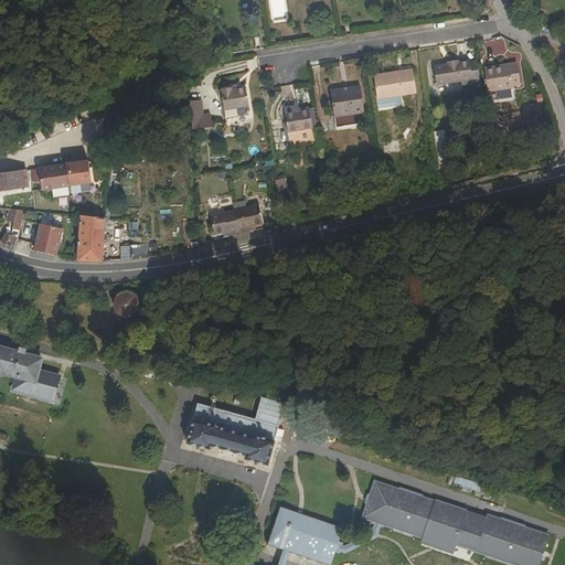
[(473,75),(470,56),(461,59),(460,55),(447,59),(447,61),(435,63),(438,82),(473,75)]
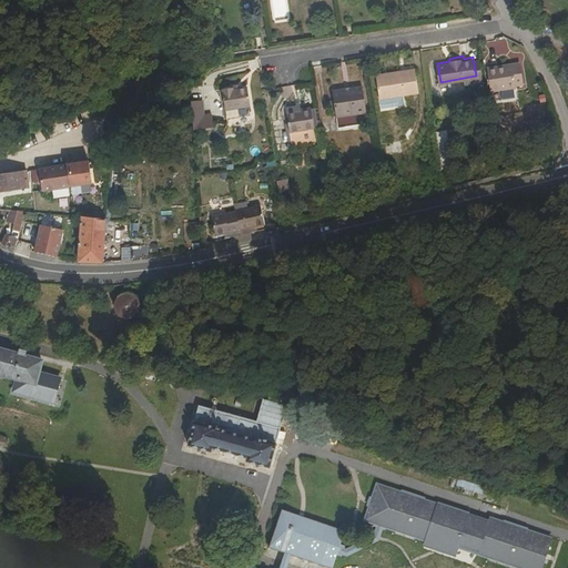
[(415,67),(376,73),(379,97),(419,91),(415,67)]
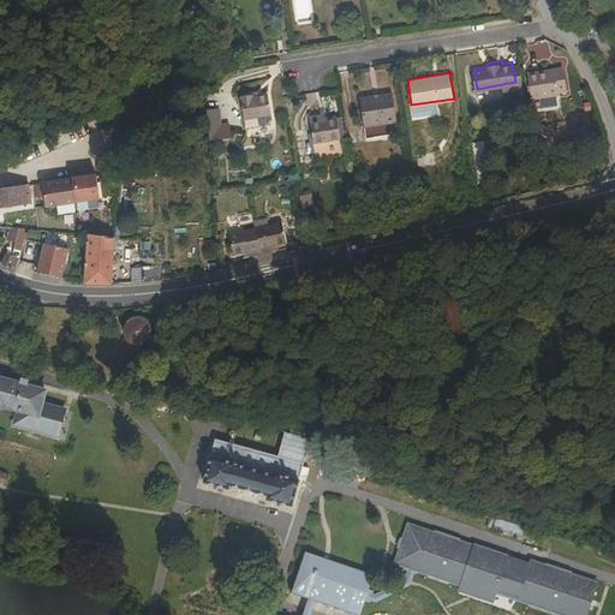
[(541,76),(539,72),(527,75),(532,99),(559,95),(557,93),(567,91),(563,72),(541,76)]
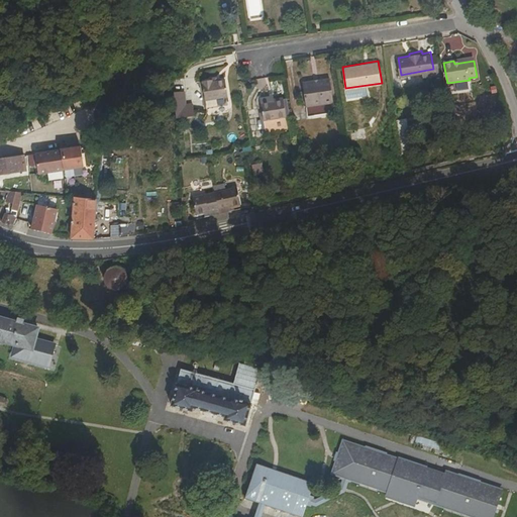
[(329,77),(302,82),(308,115),(336,110),(329,77)]
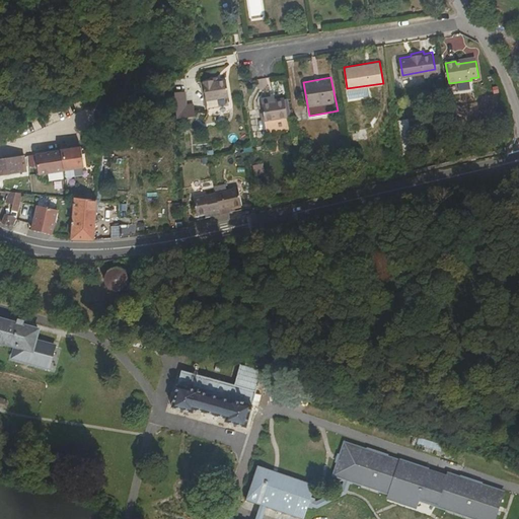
[(213,82),(212,79),(202,81),(206,100),(229,96),(226,80),(213,82)]
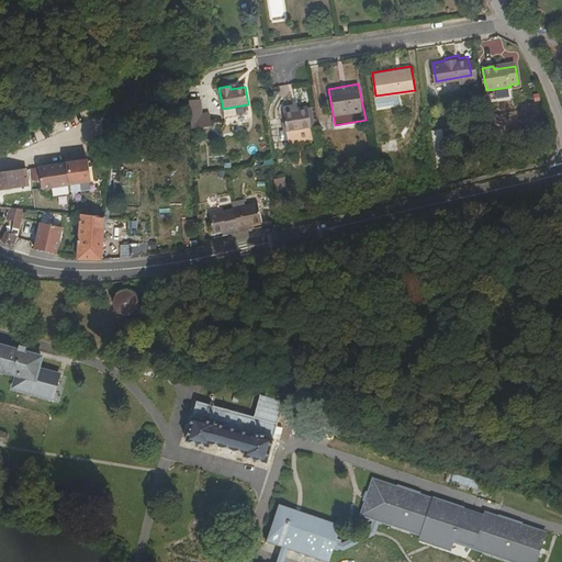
[(201,99),(189,100),(191,127),(212,126),(211,113),(202,113),(201,99)]
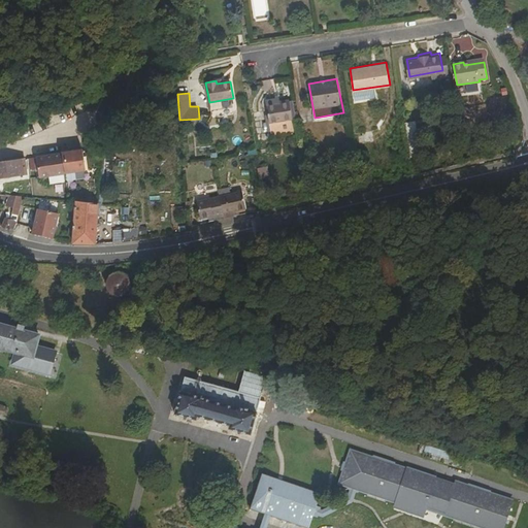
[(301,130),(299,119),(293,120),(290,100),(275,102),(275,105),(267,107),(268,117),(271,135),(301,130)]
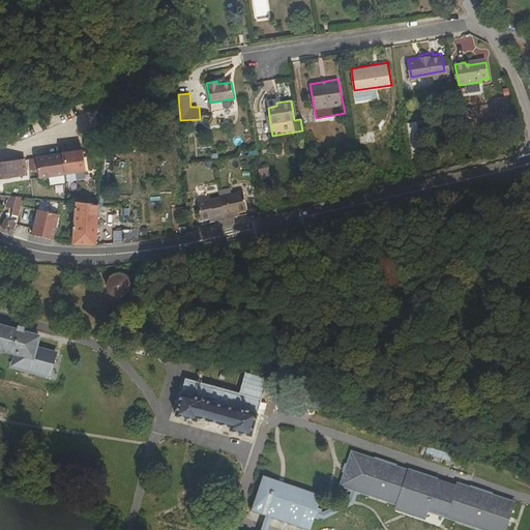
[(464,117),(463,108),(454,109),(455,118),(464,117)]
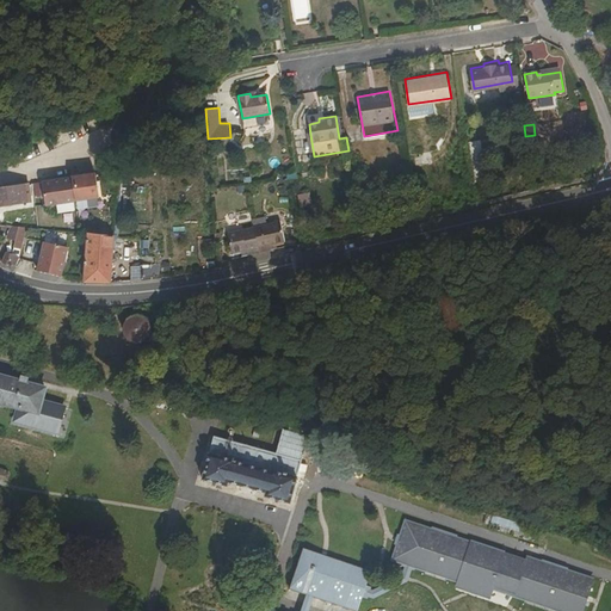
[(97,174),(72,179),(76,201),(100,197),(97,174)]
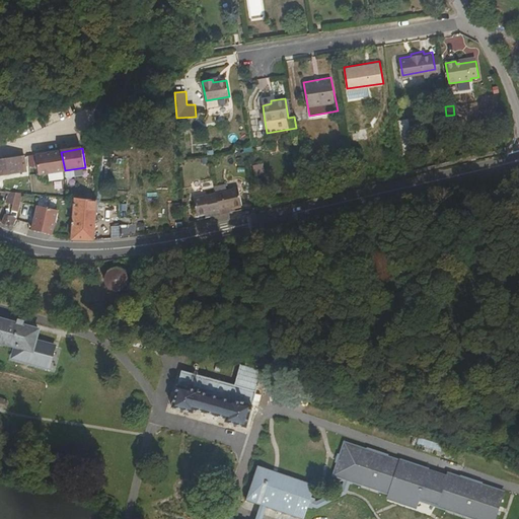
[(65,170),(61,152),(35,156),(39,175),(65,170)]
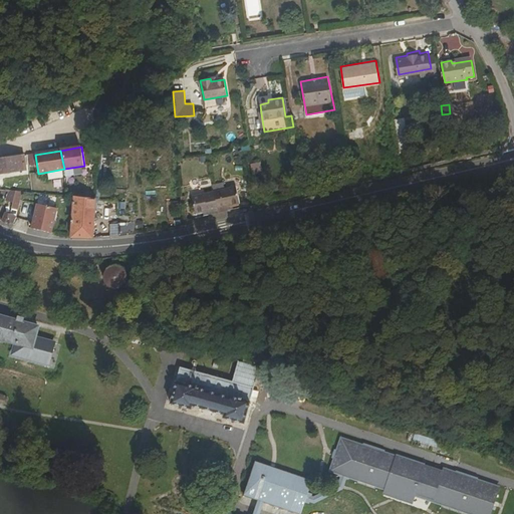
[(24,170),(23,157),(6,159),(7,171),(24,170)]
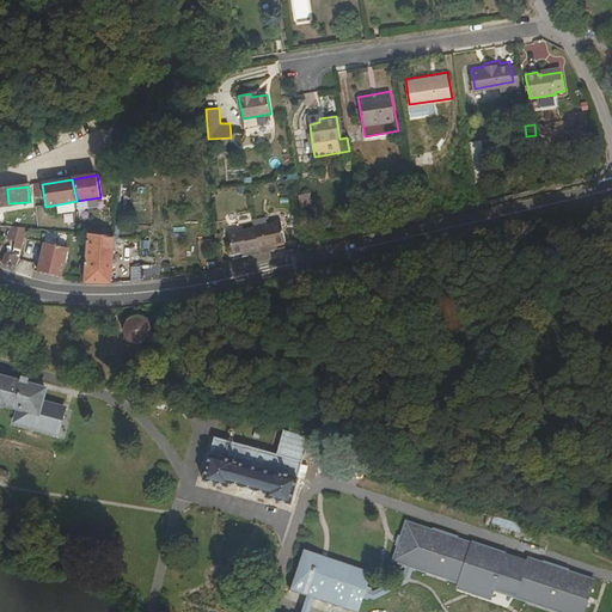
[(263,251),(273,249),(271,244),(277,243),(286,240),(281,220),(257,226),(263,251)]
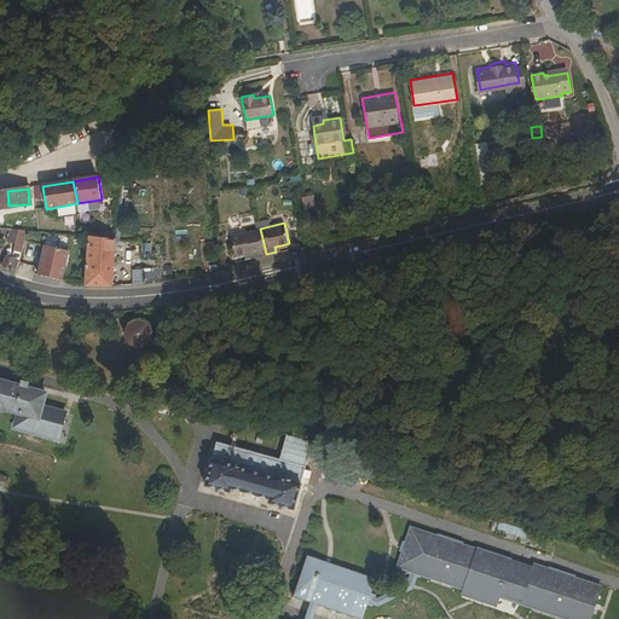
[(5,241),(22,242),(22,229),(9,227),(5,227),(5,241)]
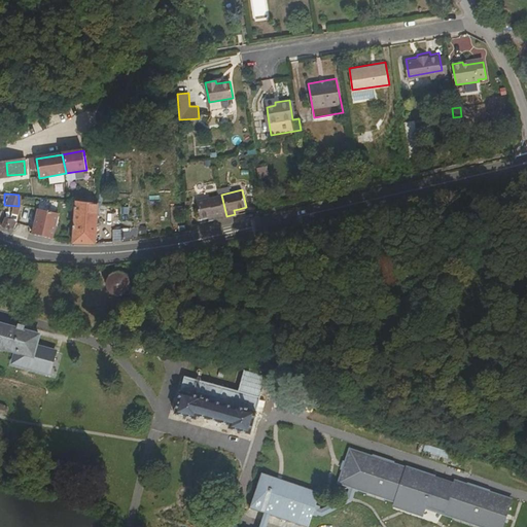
[(226,216),(221,195),(198,200),(201,217),(207,215),(212,214),(214,219),(226,216)]
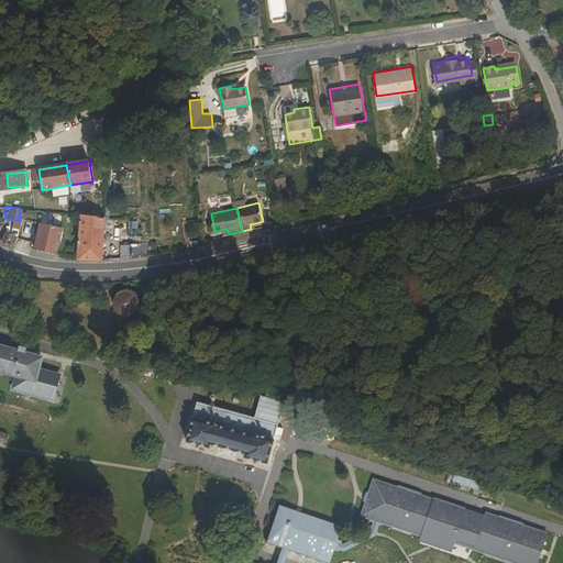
[(76,258),(98,260),(100,214),(79,213),(76,258)]
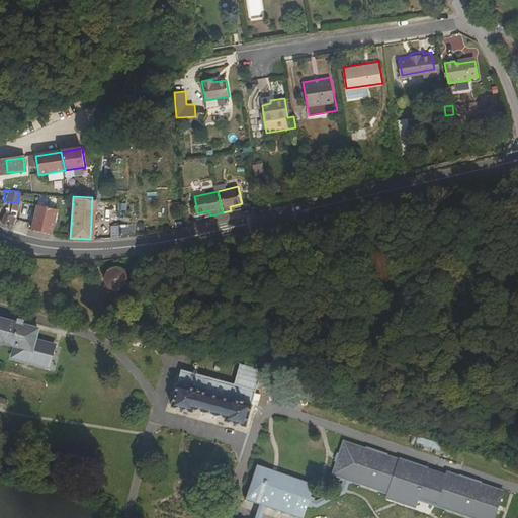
[(125,213),(125,199),(117,198),(116,212),(125,213)]
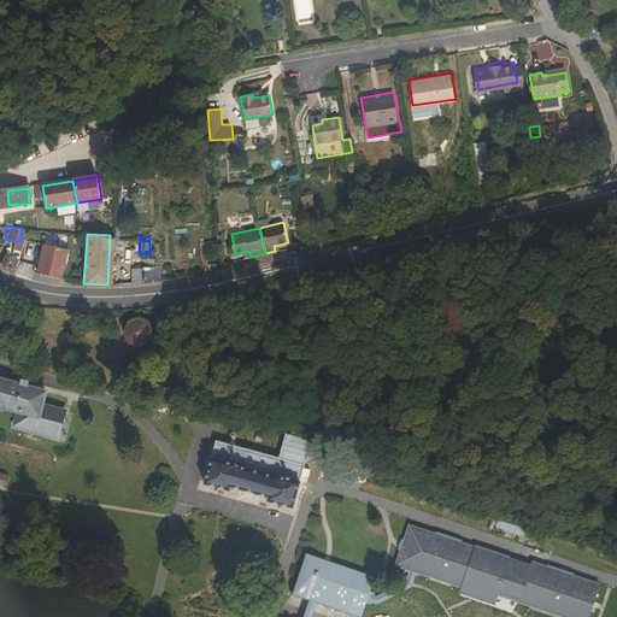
[(68,248),(45,242),(37,272),(60,278),(68,248)]
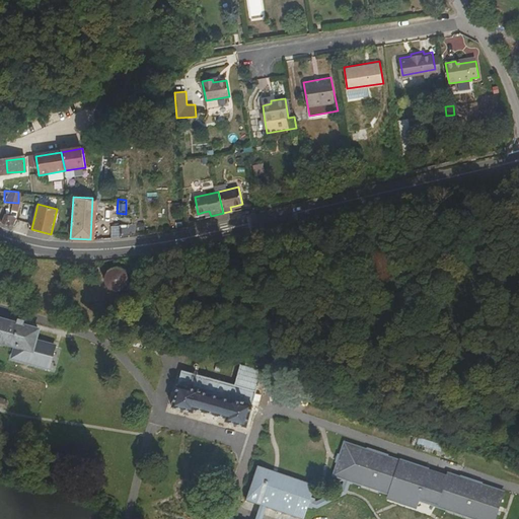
[(4,221),(11,224),(14,216),(7,213),(4,221)]
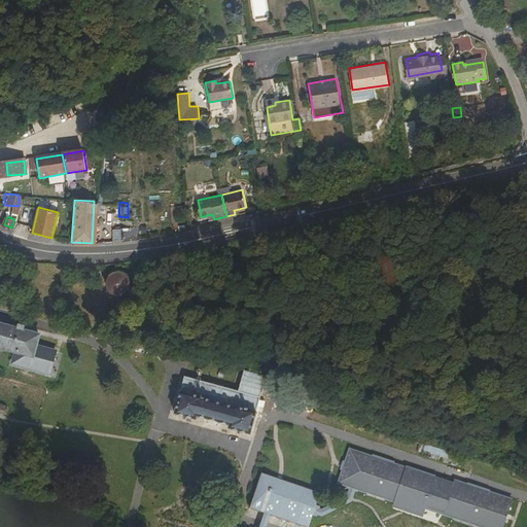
[(118,240),(128,238),(128,224),(118,224),(118,240)]
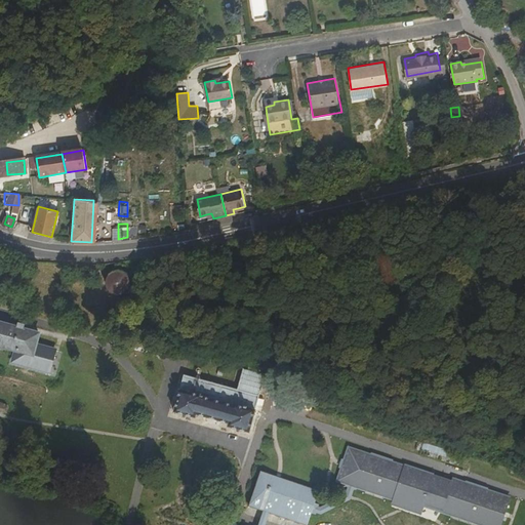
[(122,274),(118,272),(114,273),(110,274),(107,277),(105,281),(104,285),(105,289),(106,293),(109,296),(113,298),(117,298),(122,297),(125,295),(128,292),(130,288),(130,284),(128,279),(126,276),(122,274)]
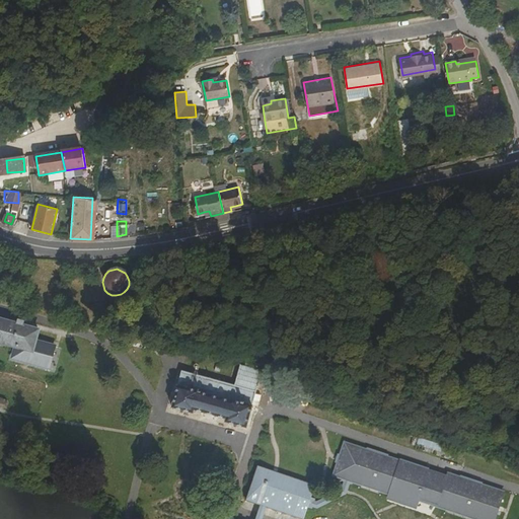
[(41,328),(0,316),(0,344),(14,348),(11,358),(50,369),(56,345),(38,340),(41,328)]
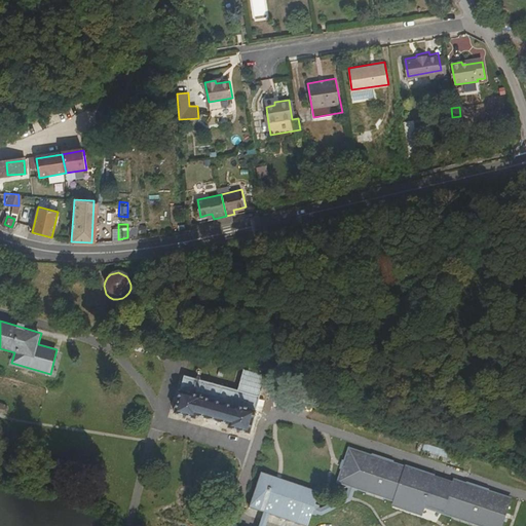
[(174,412),(195,418),(196,414),(228,423),(227,427),(248,434),(259,397),(262,375),(243,370),(237,390),(184,376),(174,412)]
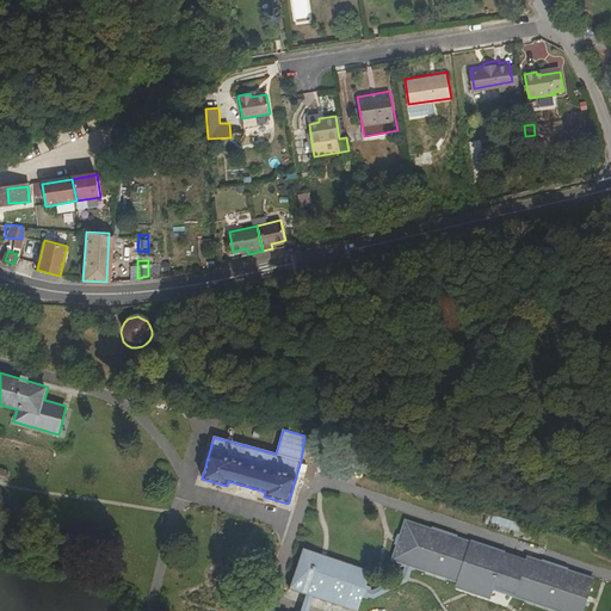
[(401,522),(393,551),(403,555),(424,562),(432,531),(401,522)]
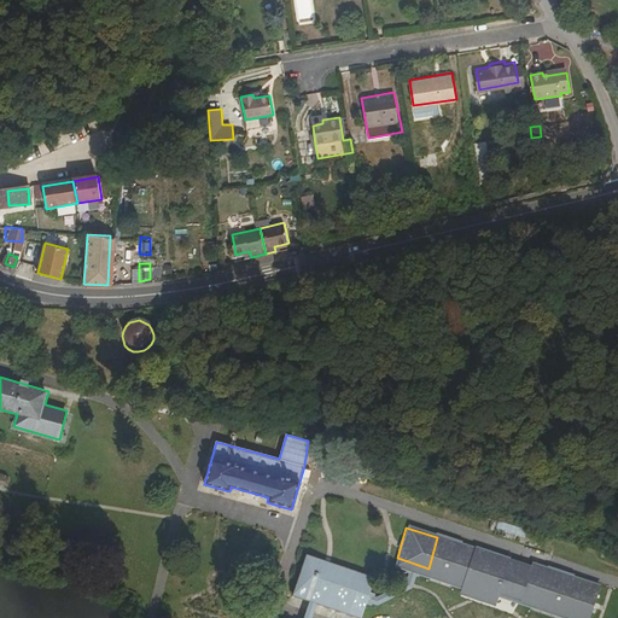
[(577,617),(588,617),(600,583),(530,563),(529,569),(507,563),(508,559),(485,552),(485,553),(437,537),(429,569),(499,593),(511,596),(512,593),(520,595),(519,599),(577,617)]
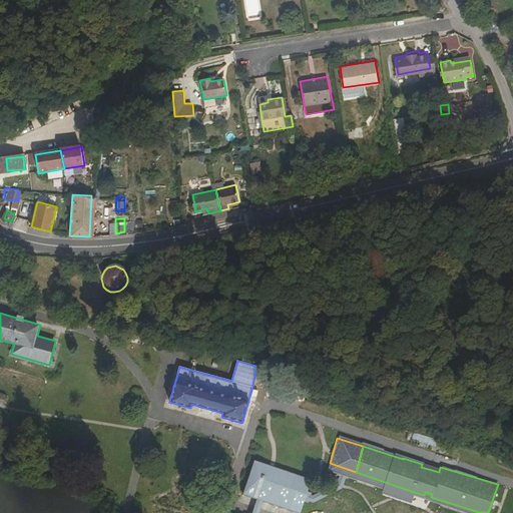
[(263,501),(299,512),(300,512),(304,501),(307,494),(312,478),(253,460),(242,495),(255,499),(263,501)]
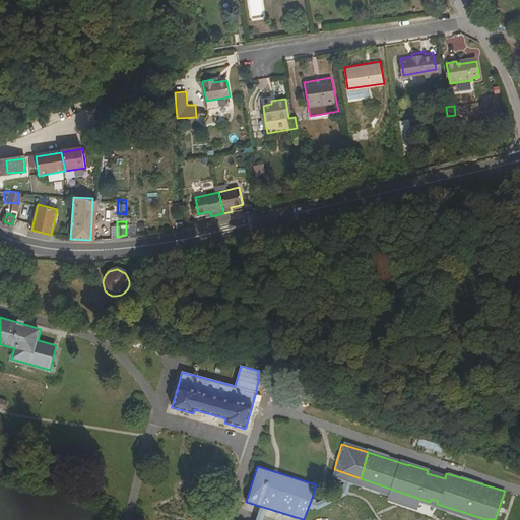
[(343,472),(334,469),(332,473),(359,481),(398,495),(418,502),(419,499),(361,478),(343,472)]
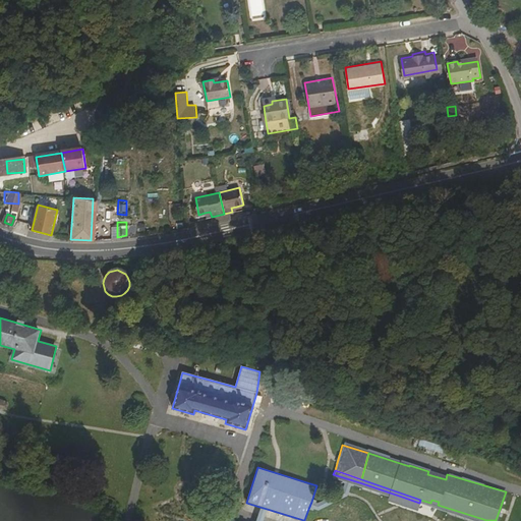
[(359,482),(333,474),(332,479),(341,482),(342,482),(343,482),(349,484),(351,485),(358,487),(359,482)]
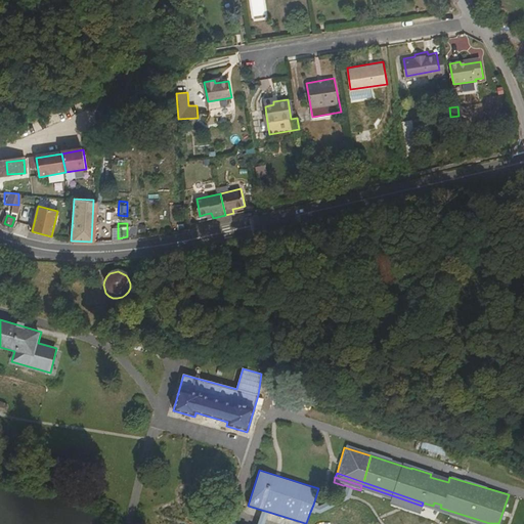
[(315,506),(313,505),(310,512),(315,514),(321,513),(347,500),(351,487),(345,485),(342,496),(317,509),(315,508),(315,506)]
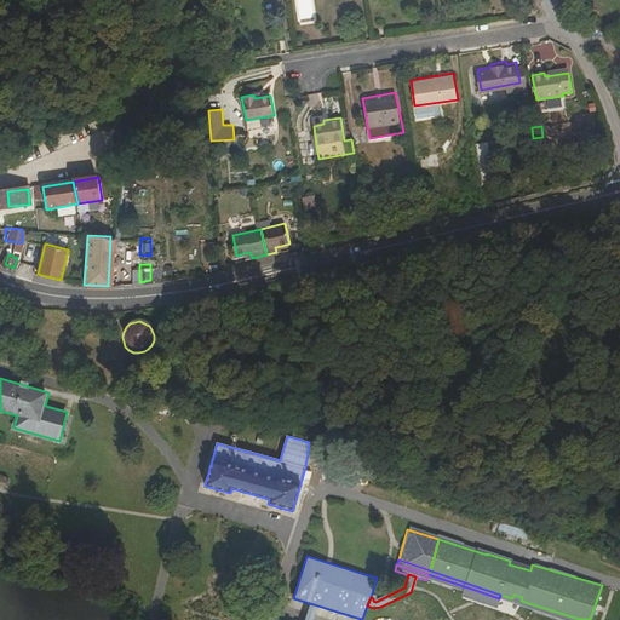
[(475,590),(428,574),(426,580),(466,593),(466,595),(497,604),(499,598),(475,590)]
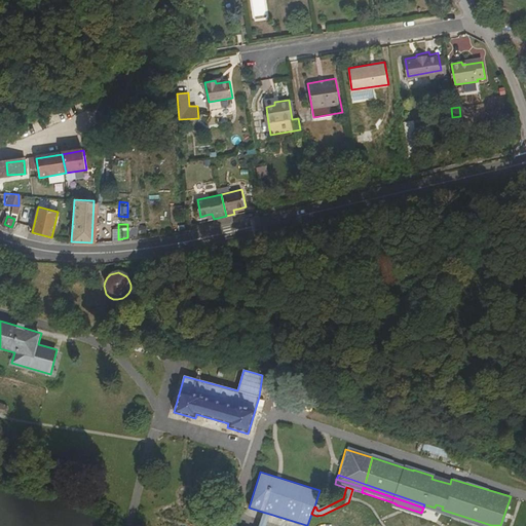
[(481,525),(491,525),(442,510),(441,514),(479,525),(481,525)]
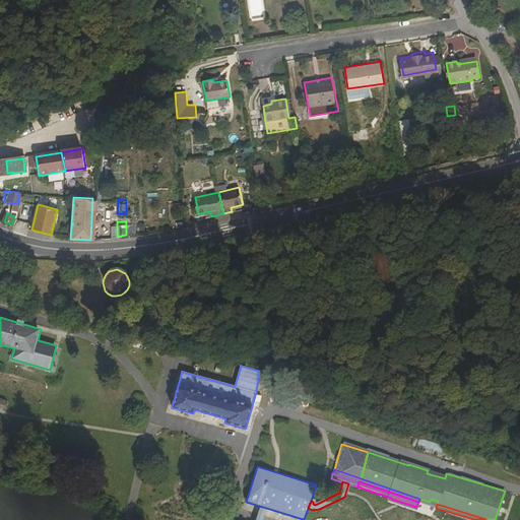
[(262,519),(266,508),(259,506),(255,519),(262,519)]
